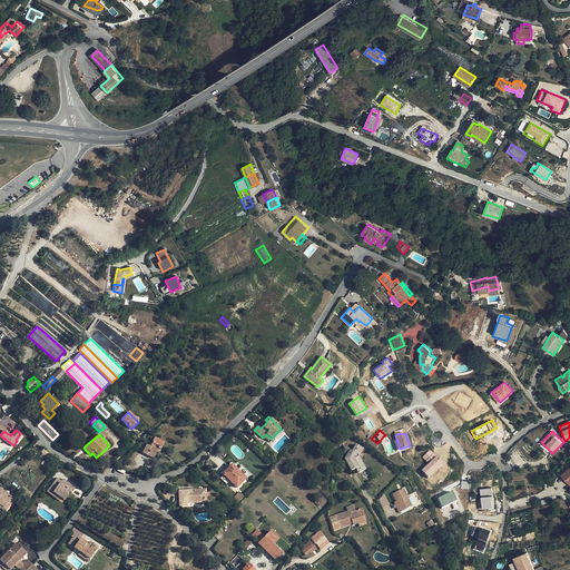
[(154,459),(156,453),(158,450),(160,451),(164,444),(158,442),(159,440),(156,438),(155,440),(153,442),(151,445),(149,444),(148,446),(146,445),(145,446),(143,444),(139,451),(143,452),(141,453),(154,459)]
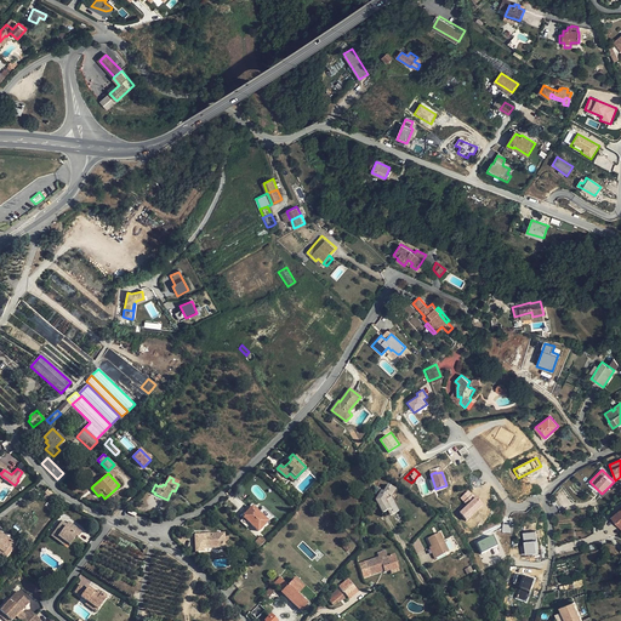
[(394,516),(400,513),(393,502),(392,499),(389,500),(388,499),(391,493),(394,495),(396,490),(388,486),(383,494),(382,493),(376,502),(383,516),(389,513),(391,514),(393,513),(394,516)]
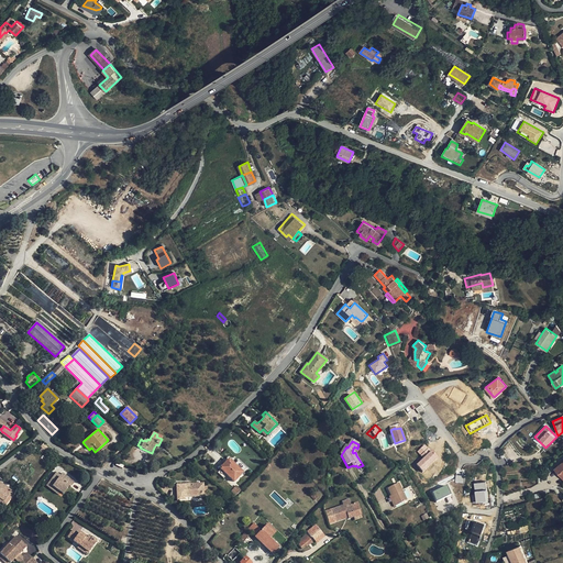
[(417,451),(422,457),(416,464),(423,472),(439,457),(424,443),(417,451)]
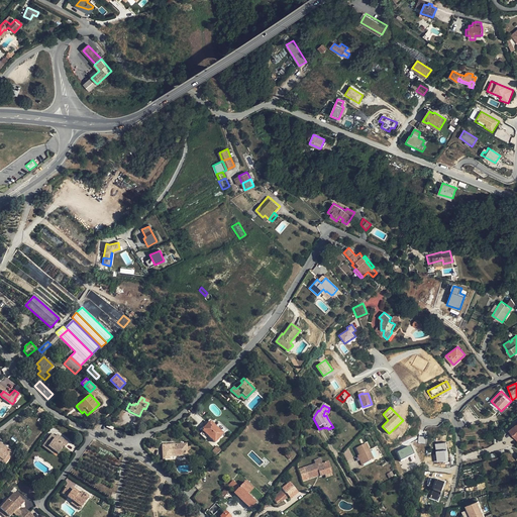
[(209,422),(202,430),(214,442),(222,434),(209,422)]
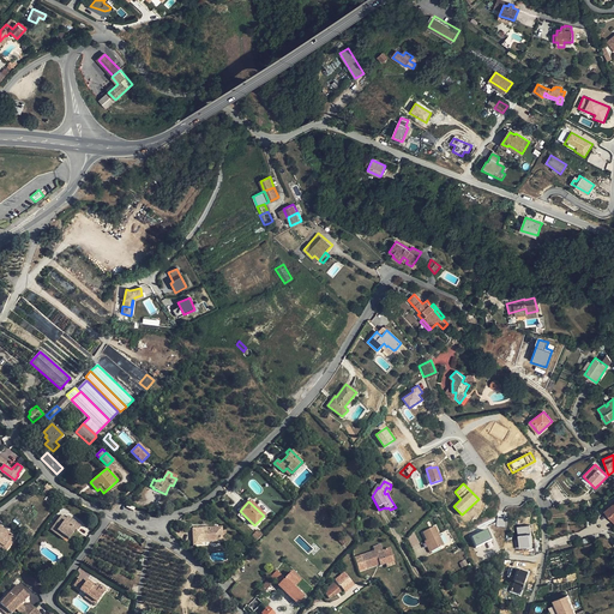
[(53,527),(65,536),(68,539),(76,529),(77,530),(80,525),(71,518),(67,523),(64,521),(65,519),(60,516),(53,527)]
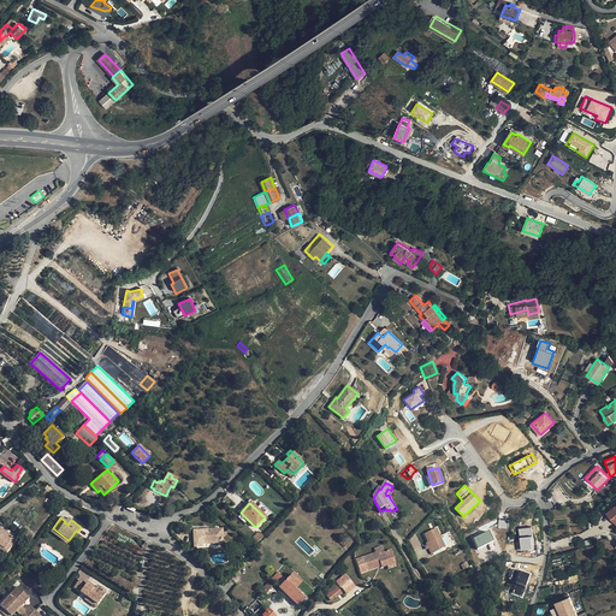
[(498,528),(508,529),(508,520),(498,519),(498,528)]
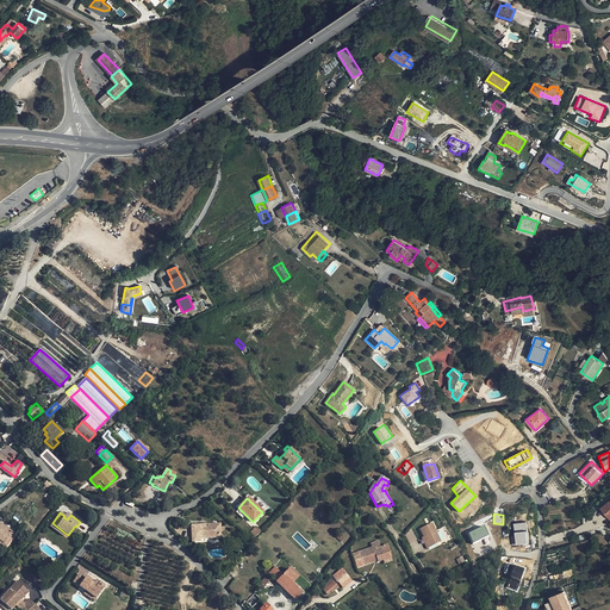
[(14,535),(0,523),(0,545),(5,548),(14,535)]
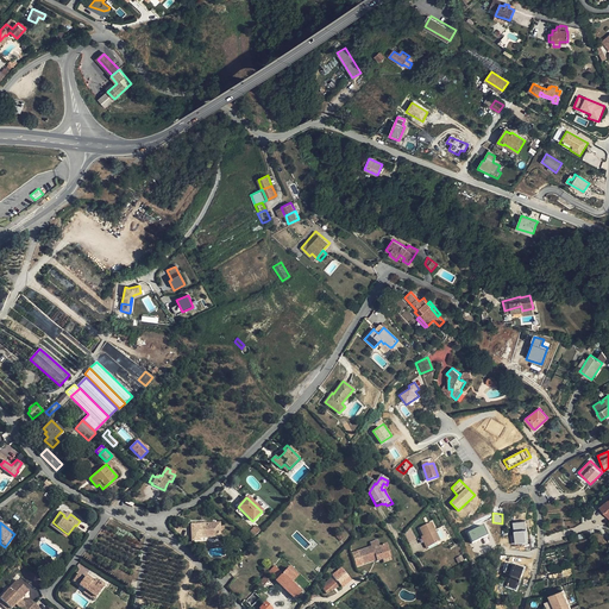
[(62,534),(64,532),(52,522),(50,525),(62,534)]
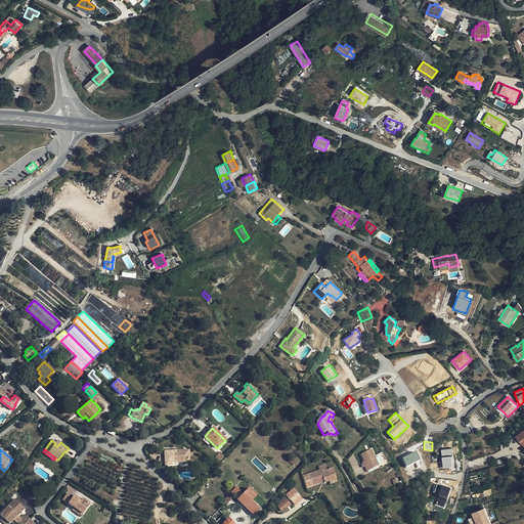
[(366,471),(379,466),(370,449),(361,454),(366,467),(365,467),(366,471)]
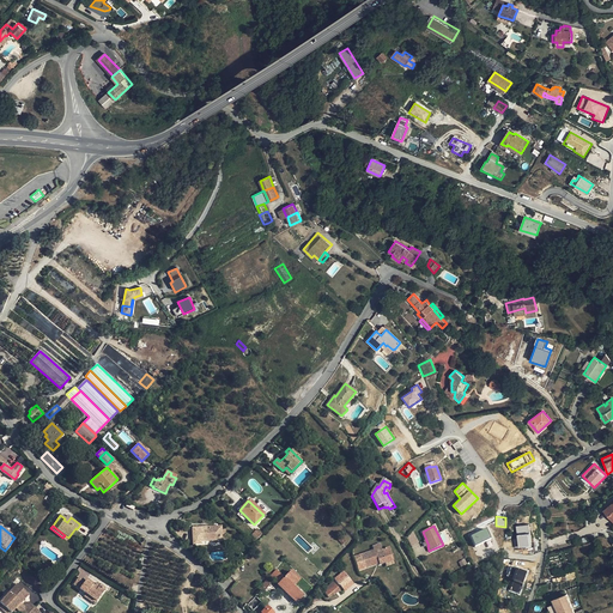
[(516,527),(517,548),(529,547),(528,526),(516,527)]
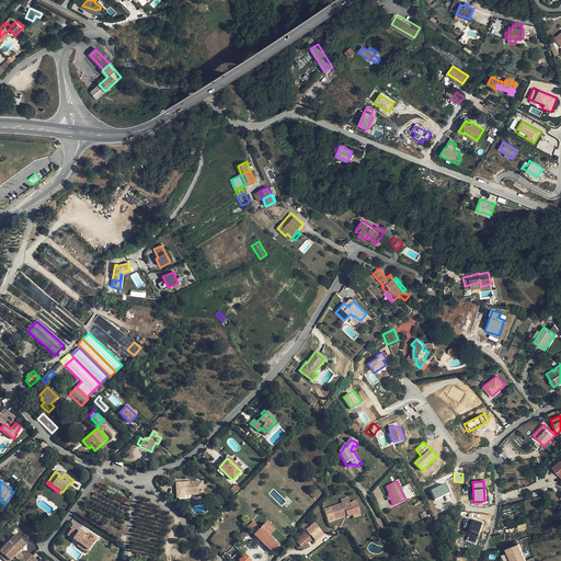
[(183,496),(183,494),(202,493),(202,489),(206,489),(205,483),(202,483),(176,484),(178,497),(183,496)]
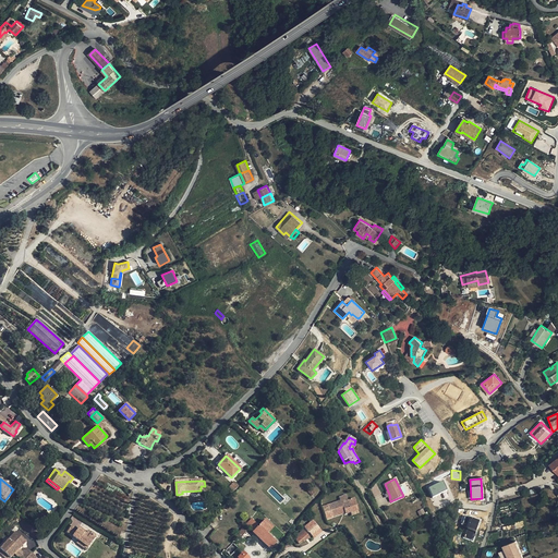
[(433,496),(447,489),(443,481),(428,487),(433,496)]
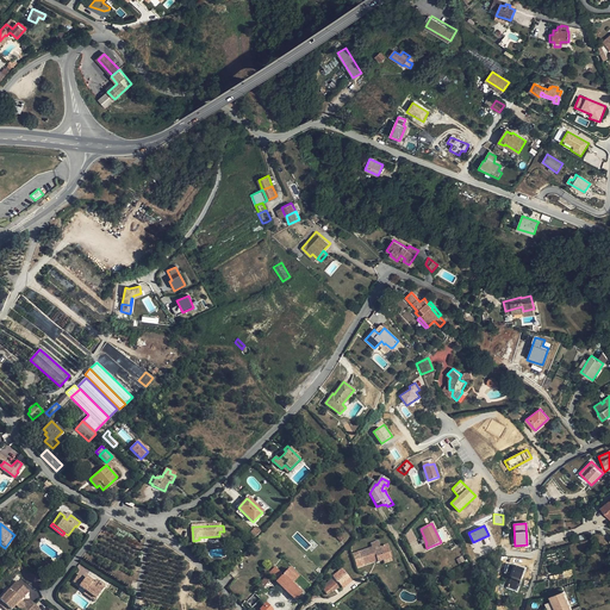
[(256,527),(250,533),(255,537),(260,530),(256,527)]
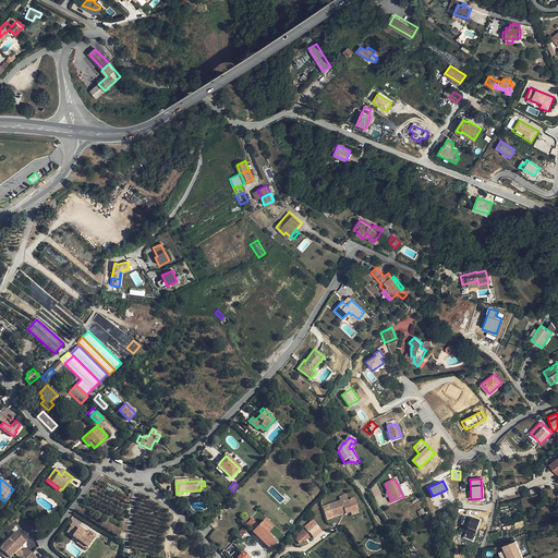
[(332,502),(329,504),(332,516),(342,513),(341,511),(344,511),(344,512),(344,513),(350,512),(349,509),(356,507),(353,498),(348,500),(346,495),(339,497),(340,500),(332,502)]
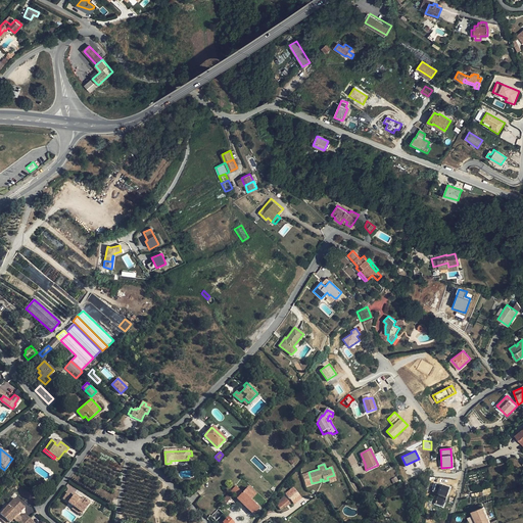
[(335,478),(334,475),(327,477),(328,480),(329,483),(336,481),(335,478)]
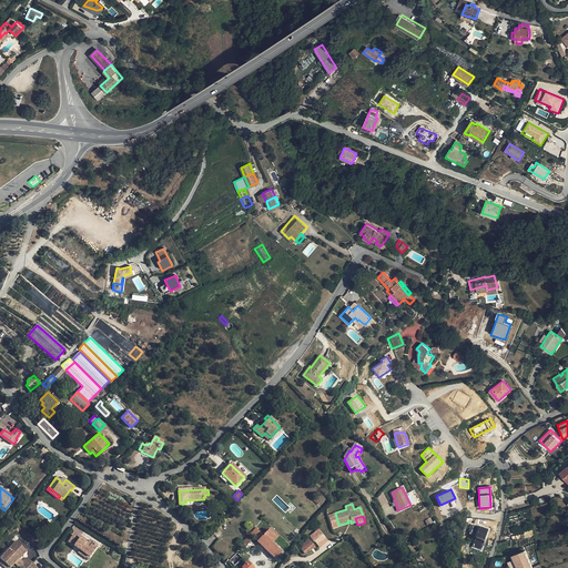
[(483,550),(488,528),(473,525),(470,533),(476,534),(473,548),(483,550)]
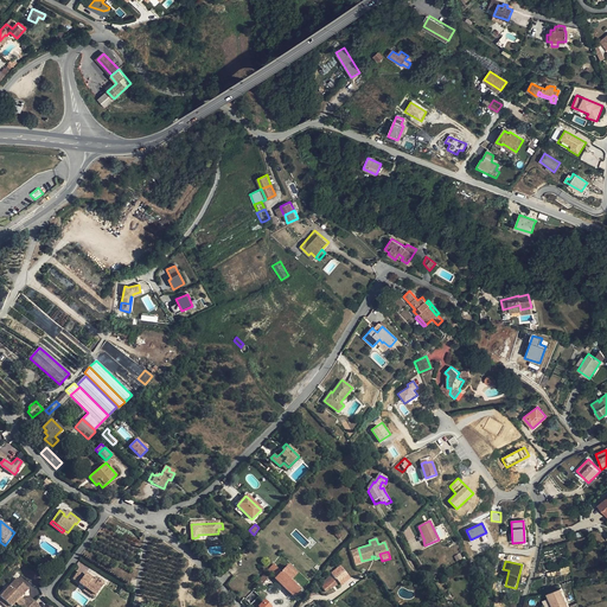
[(296,574),(288,566),(281,573),(274,564),(267,570),(294,596),(300,590),(291,581),(296,574)]
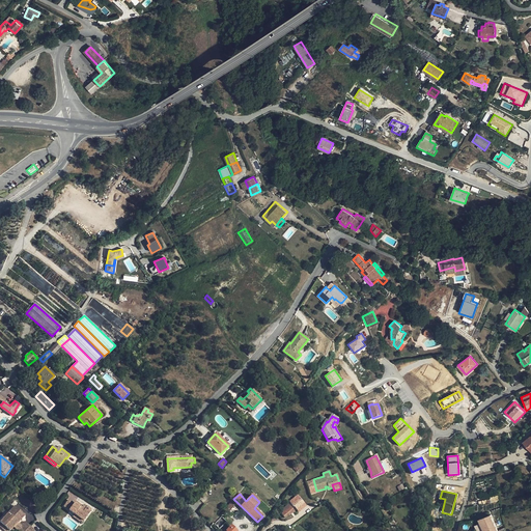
[(299,512),(307,505),(298,494),(289,500),(299,512)]
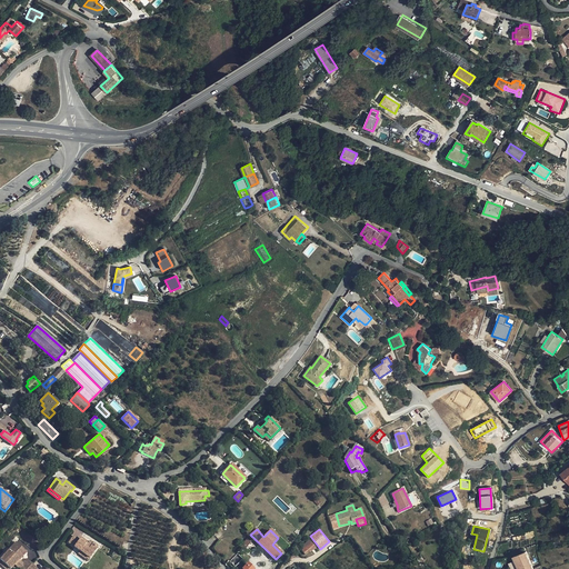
[(90,546),(87,543),(80,538),(79,539),(73,536),(68,542),(80,550),(89,558),(98,547),(92,542),(90,546)]
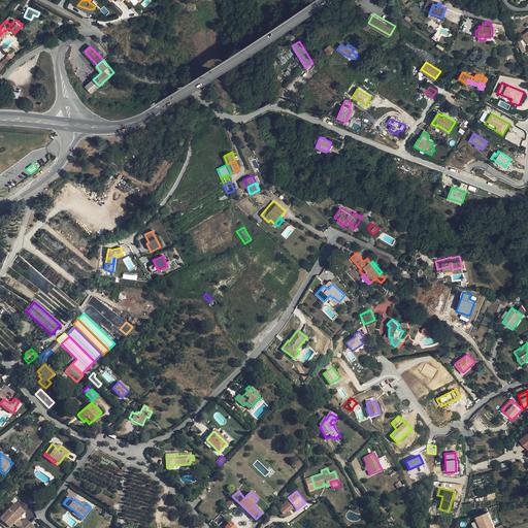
[(228,500),(223,506),(226,510),(232,503),(228,500)]
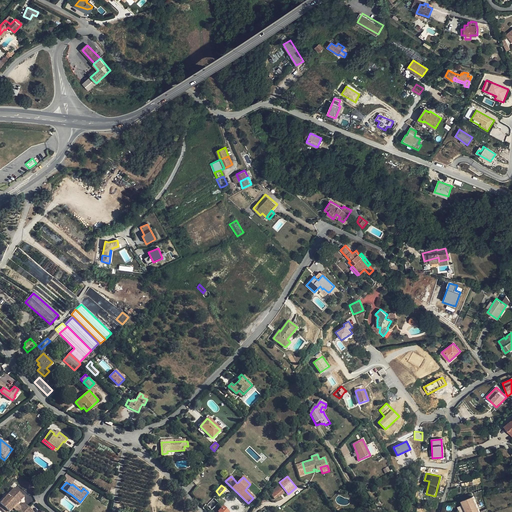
[(278,485),(273,489),(275,491),(278,496),(279,497),(284,493),(278,485)]
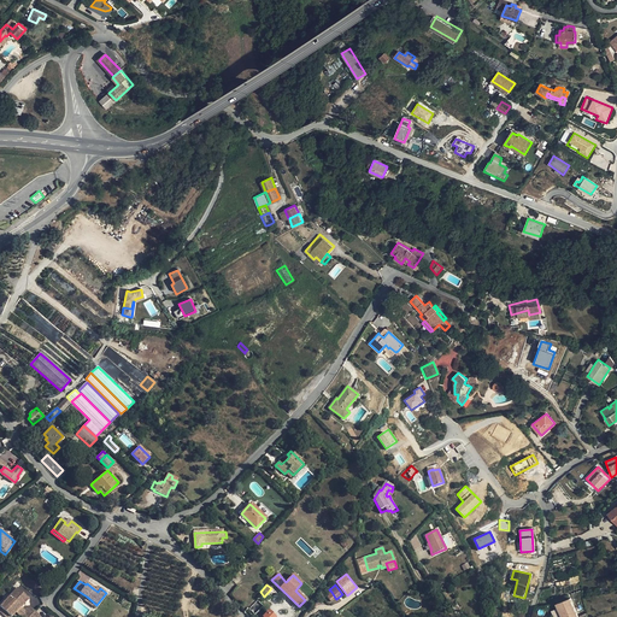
[(17,587),(0,605),(0,606),(10,616),(16,611),(15,610),(18,605),(21,606),(29,598),(17,587)]
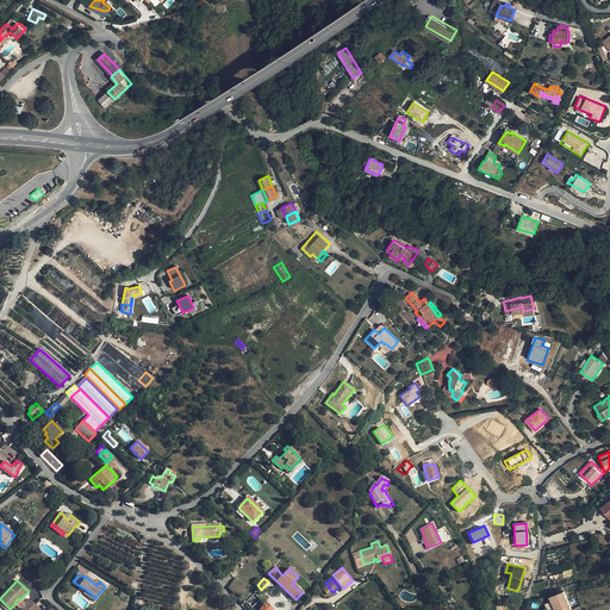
[(94,601),(95,598),(86,590),(83,593),(94,601)]
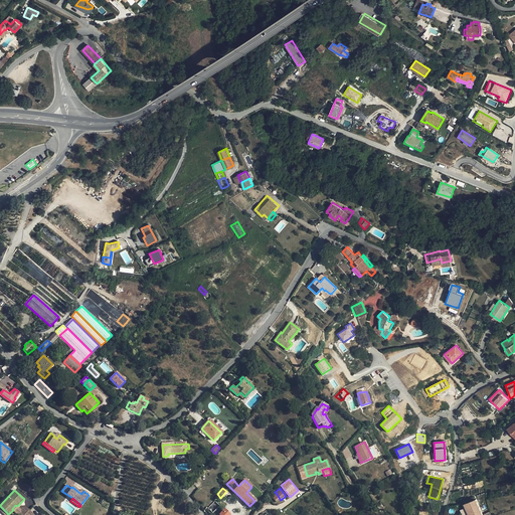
[(483,514),(476,499),(466,503),(470,514),(483,514)]
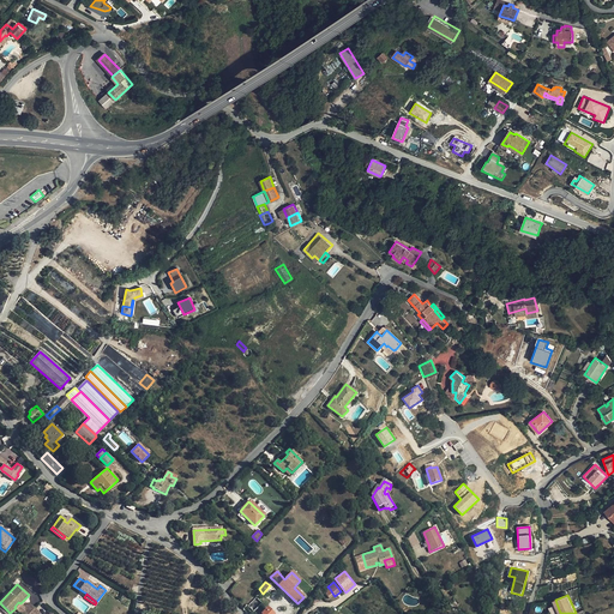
[(0,609),(5,613),(10,613),(0,603),(0,609)]
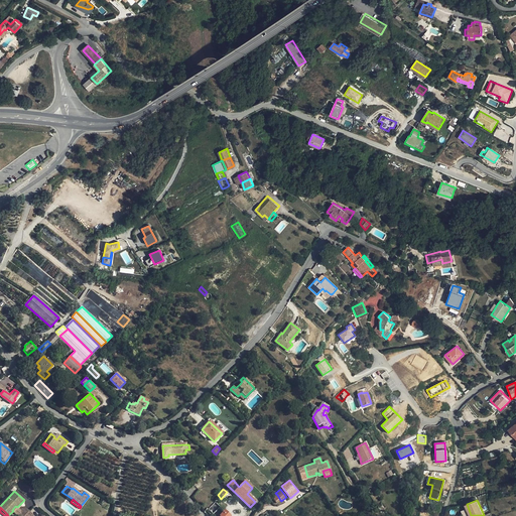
[(18,515),(23,515),(29,511),(24,507),(20,511),(17,515),(18,515)]
